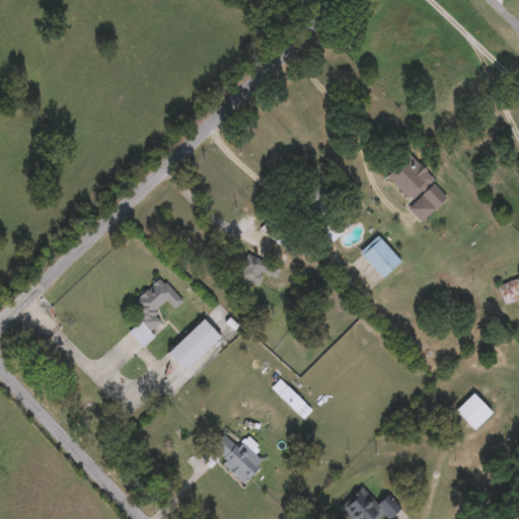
[(433,207),(426,200),(416,210),(410,204),(411,202),(384,173),(406,152),(447,195),(433,207)]
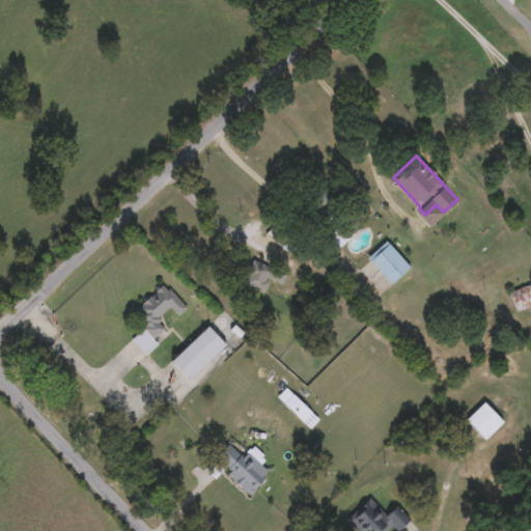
[(297,200),(318,178),(336,196),(314,218),(297,200)]
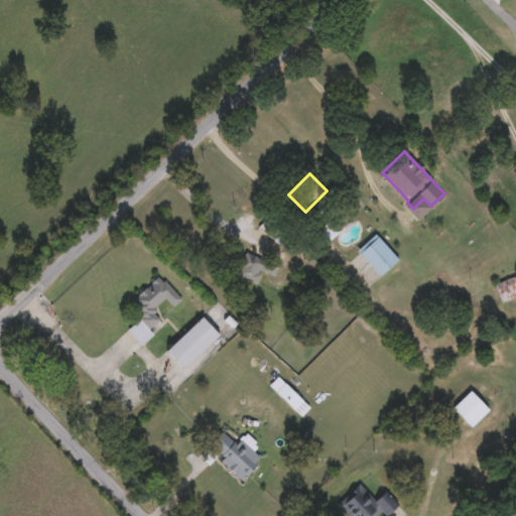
[(398,257),(380,275),(357,251),(374,234),(398,257)]
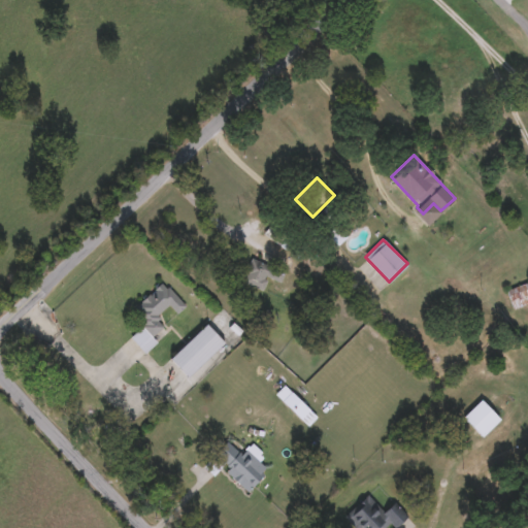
[(269,274),(262,289),(241,278),(252,257),(284,271),(279,279),(269,274)]
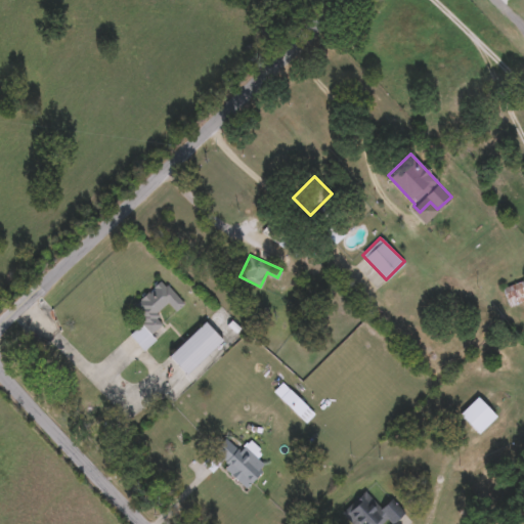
[(523,299),(510,307),(500,290),(523,277),(523,278),(523,299)]
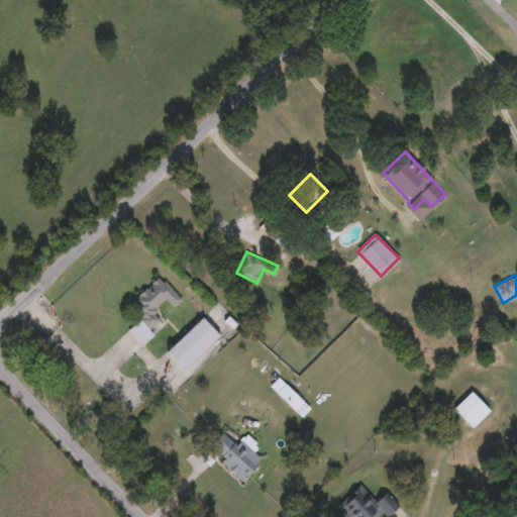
[(128,328),(140,317),(128,303),(161,275),(182,299),(174,306),(167,297),(153,308),(162,318),(149,328),(153,333),(141,344),(128,328)]
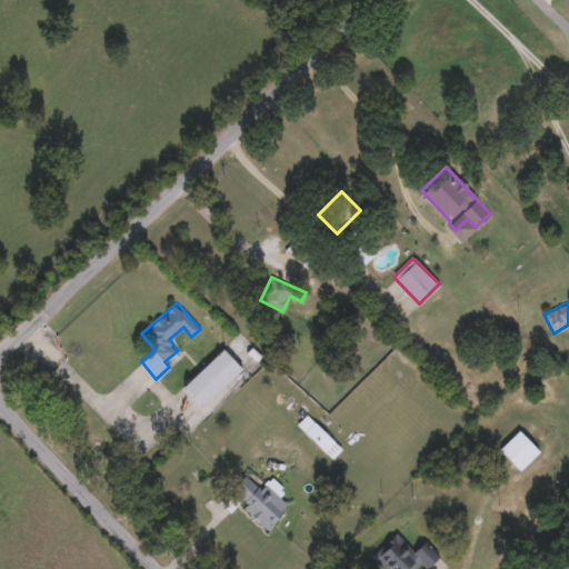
[(241,368),(199,405),(180,385),(222,347),(241,368)]
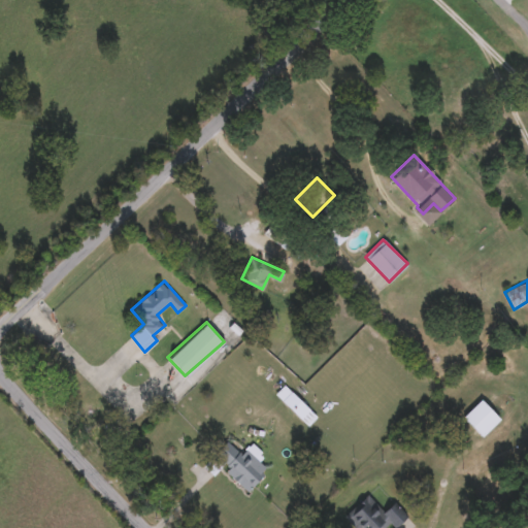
[(307,408),(298,417),(283,399),(292,391),(307,408)]
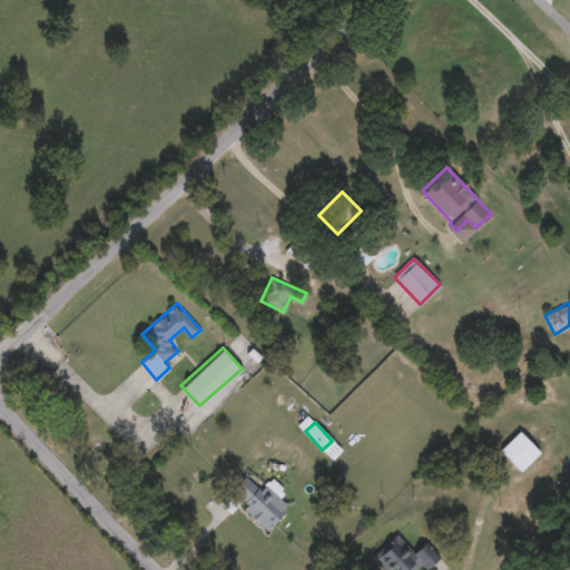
[(519,471),(498,450),(518,430),(539,451),(519,471)]
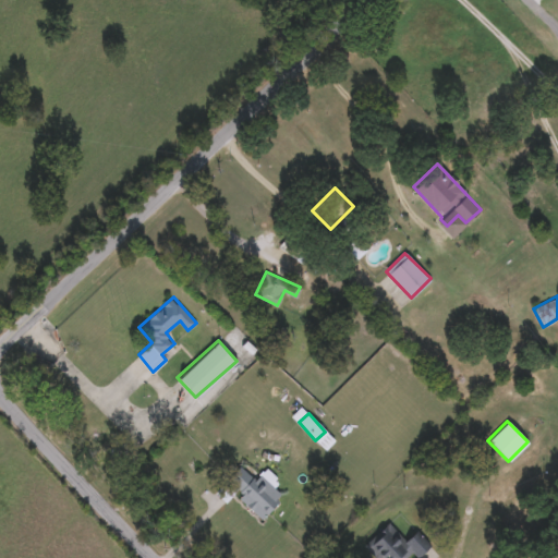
[(267,466),(277,476),(271,483),(282,494),(261,518),(235,494),(227,502),(216,492),(241,464),(256,478),(267,466)]
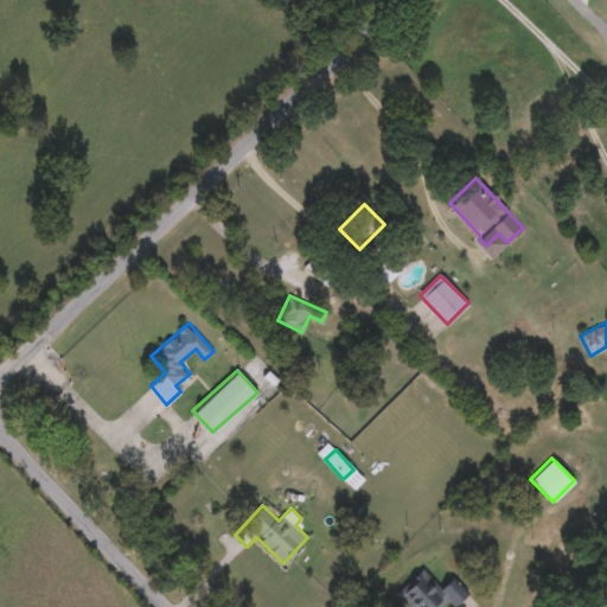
[(448,600),(440,606),(409,606),(397,594),(423,568),(441,586),(453,575),(468,590),(453,605),(448,600)]
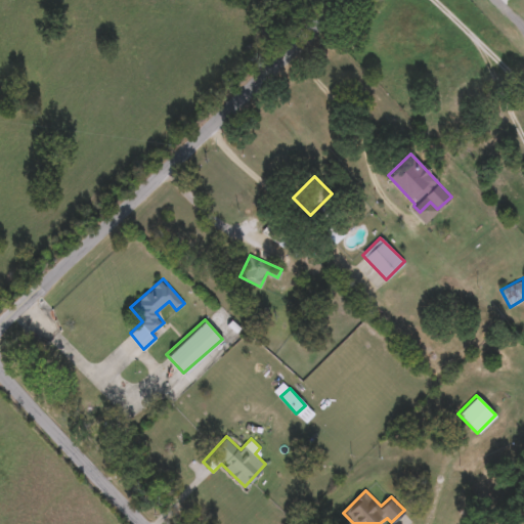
All buildings are outlined.
